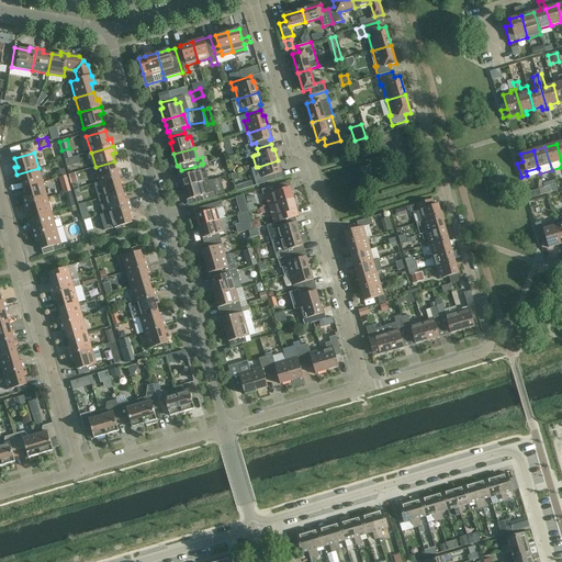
[(65,159),(67,168),(77,166),(74,157),(65,159)]
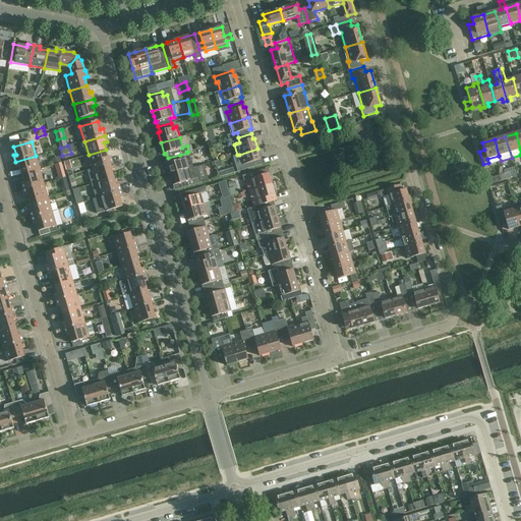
[(261,160),(257,149),(239,155),(242,165),(236,167),(237,172),(261,165),(258,161),(261,160)]
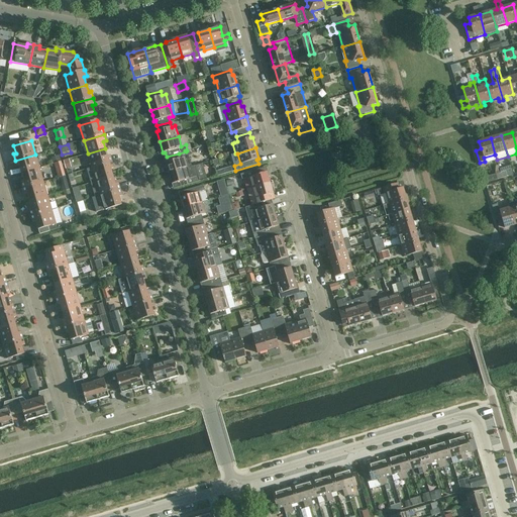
[(105,148),(88,153),(92,168),(112,162),(110,156),(107,157),(105,148)]
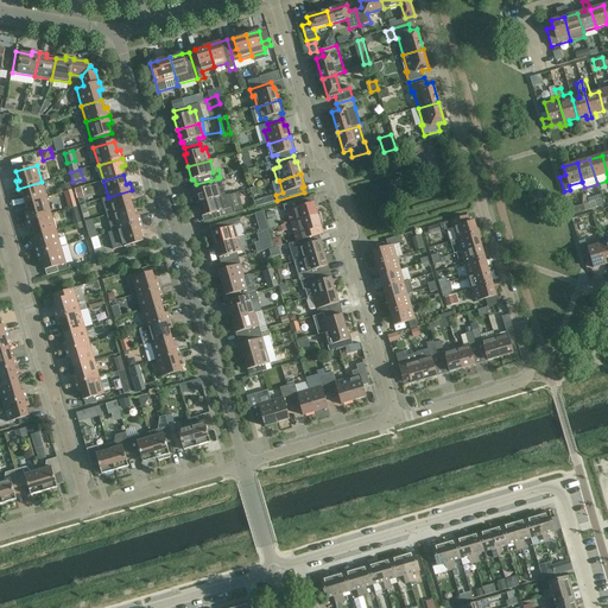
[(222,183),(222,182),(225,182),(222,176),(220,177),(217,177),(219,178),(210,181),(196,184),(197,190),(195,191),(198,204),(226,196),(222,183)]
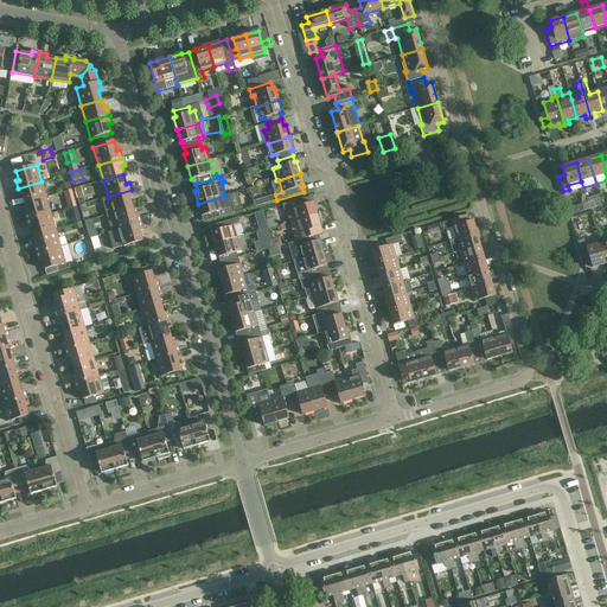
[(247,189),(244,177),(237,179),(240,191),(247,189)]
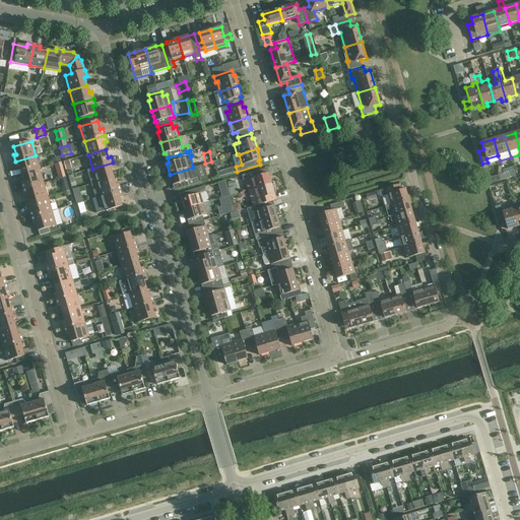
[(212,157),(217,160),(221,155),(216,152),(212,157)]
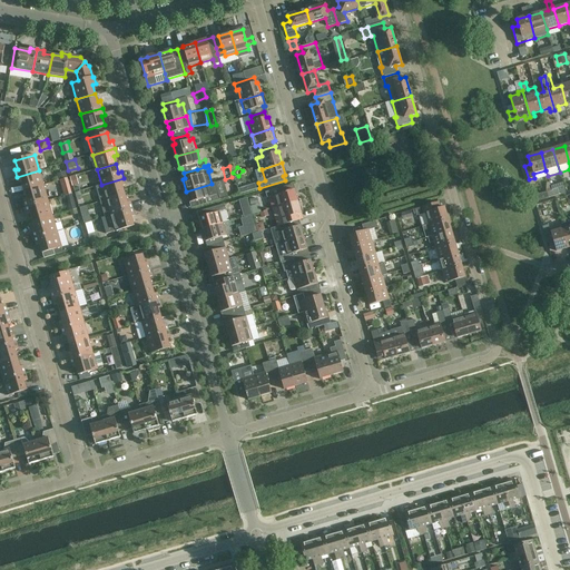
[(21,183),(25,192),(43,186),(39,170),(17,177),(18,184),(21,183)]
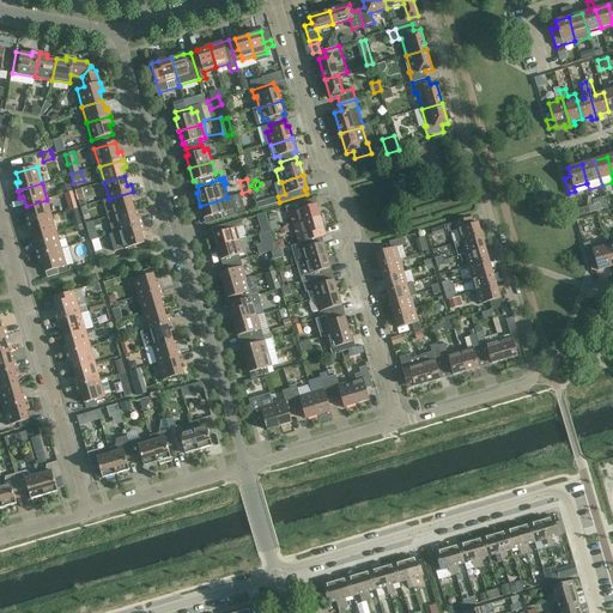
[(65,194),(72,193),(70,184),(61,187),(64,195),(65,194)]
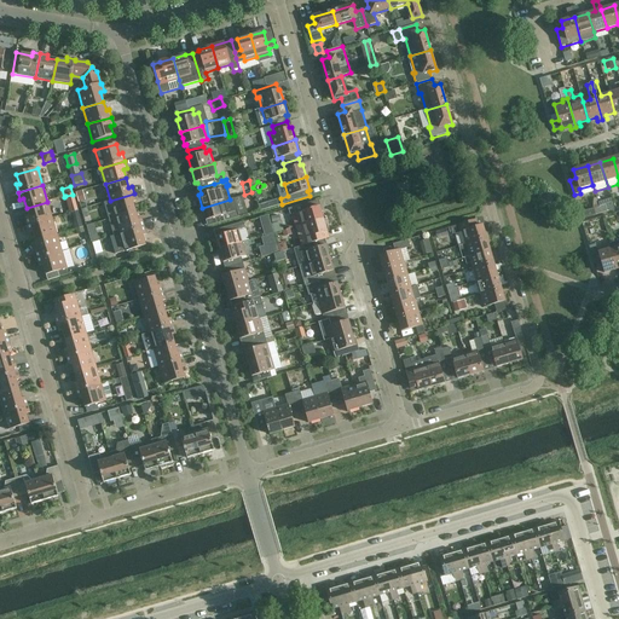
[(134,194),(110,201),(104,203),(109,219),(115,218),(136,212),(133,202),(137,201),(134,194)]
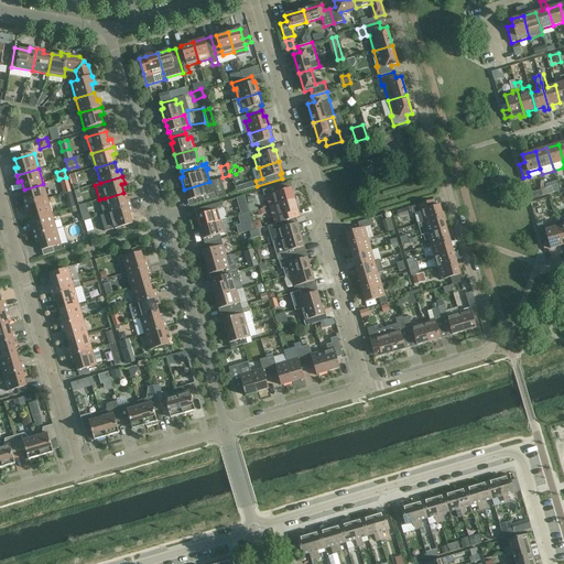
[(66,194),(71,192),(66,177),(60,179),(64,194),(66,194)]
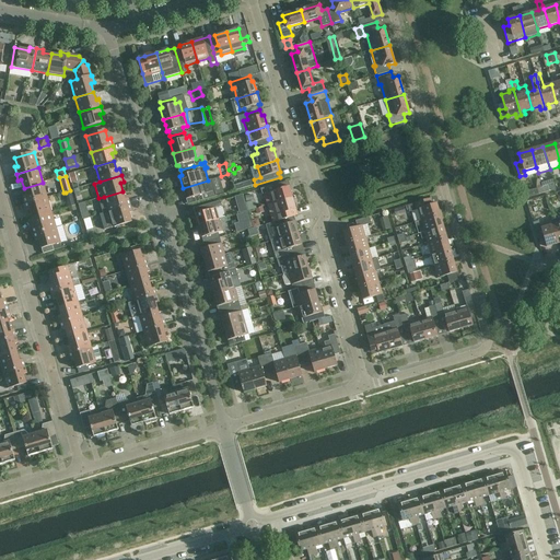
[(183,188),(185,193),(187,199),(188,199),(190,205),(217,196),(216,191),(214,191),(211,179),(208,181),(183,188)]
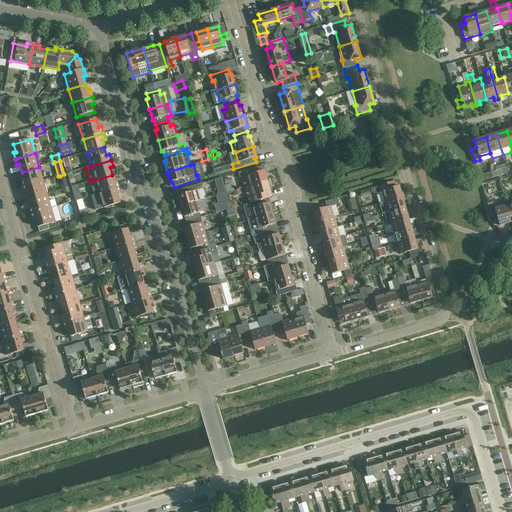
[(261,166),(238,173),(240,178),(241,177),(244,188),(249,187),(249,186),(267,181),(264,170),(262,171),(261,166)]
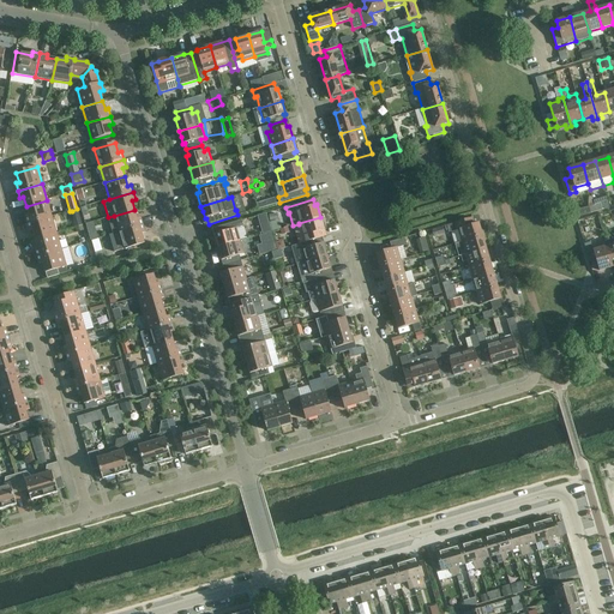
[(47,200),(26,206),(29,215),(25,216),(28,223),(52,216),(47,200)]
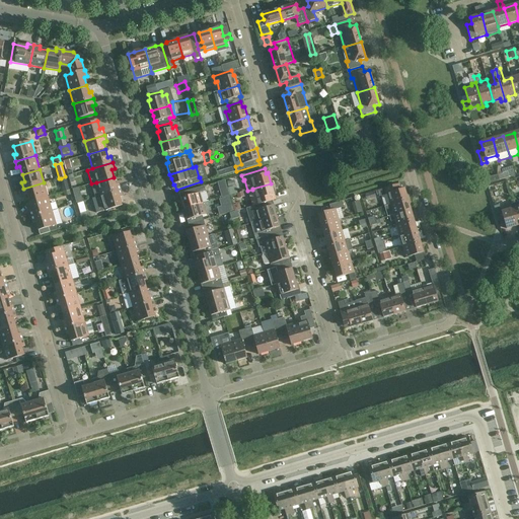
[(95,198),(100,197),(121,191),(119,184),(116,186),(114,177),(96,182),(91,183),(95,198)]
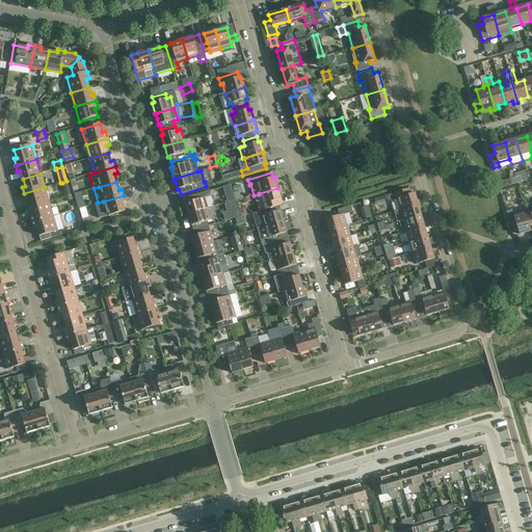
[(236,201),(233,193),(231,185),(222,187),(228,204),(236,201)]
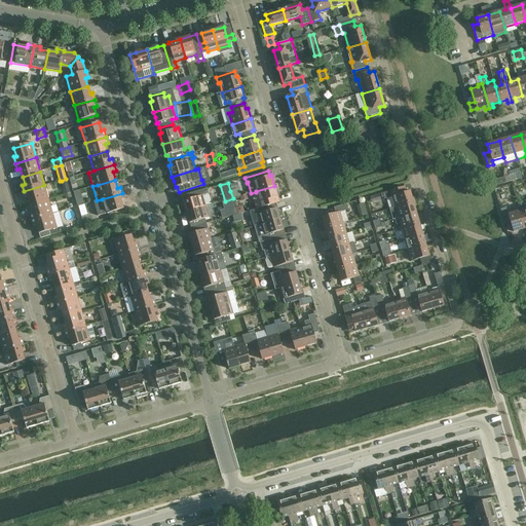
[(28,197),(31,204),(48,199),(44,185),(24,191),(26,197),(28,197)]
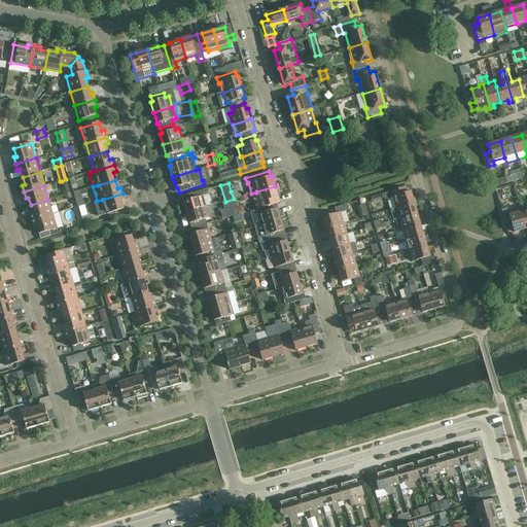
[(264,202),(266,207),(274,204),(278,203),(277,198),(278,198),(275,186),(256,191),(256,192),(259,203),(264,202)]
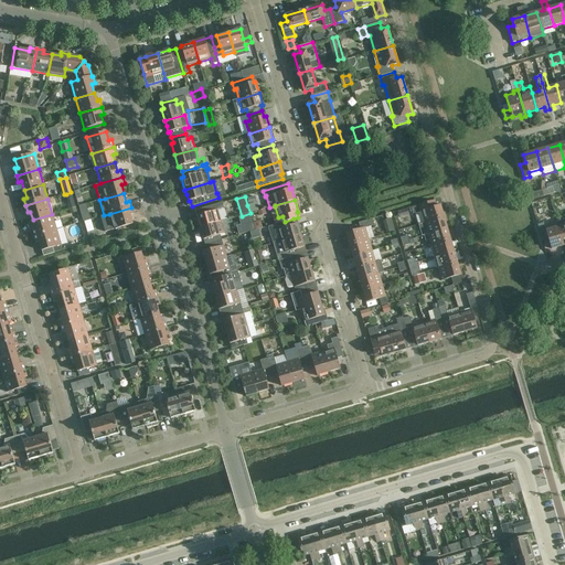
[(425,223),(444,217),(440,205),(436,206),(435,201),(411,208),(413,214),(415,214),(418,224),(420,224),(425,223)]
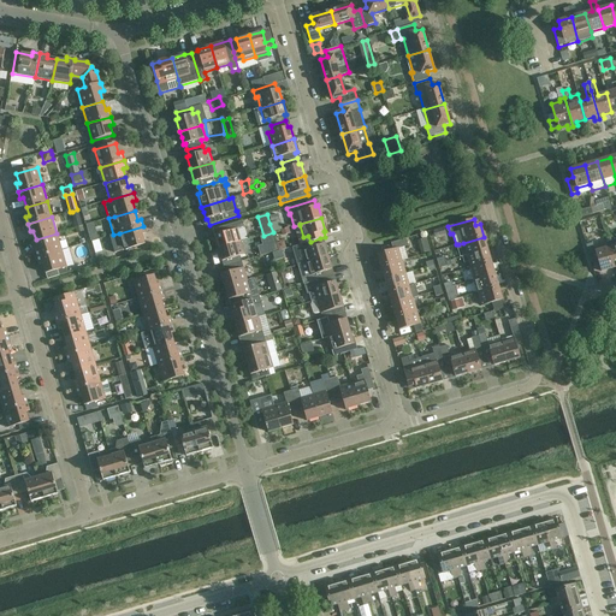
[(215,236),(219,248),(241,242),(237,229),(244,227),(242,221),(215,229),(217,235),(215,236)]
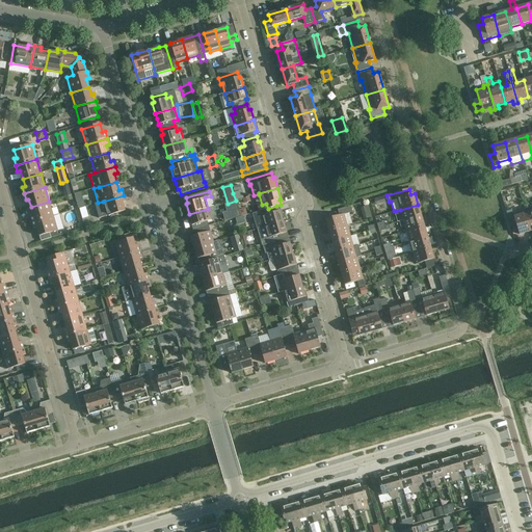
[(126,202),(124,195),(103,202),(107,216),(125,211),(123,203),(126,202)]
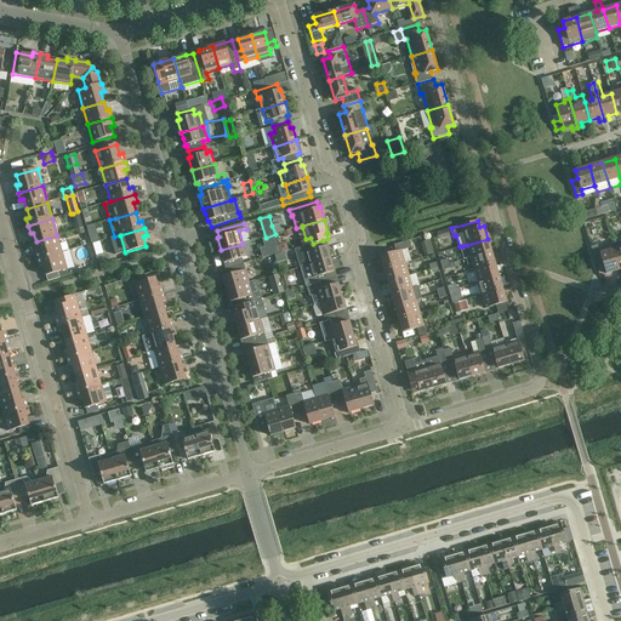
[(35,252),(38,260),(62,252),(57,235),(36,241),(39,251),(35,252)]
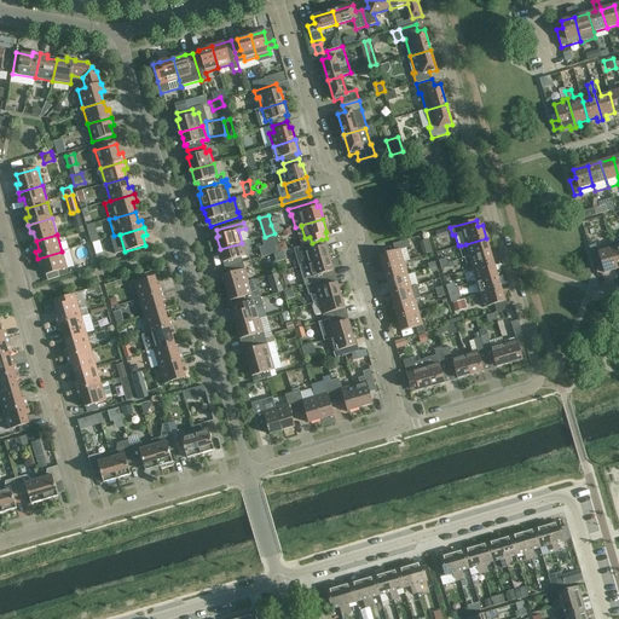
[(464,259),(469,256),(490,250),(486,238),(466,244),(461,246),(464,259)]
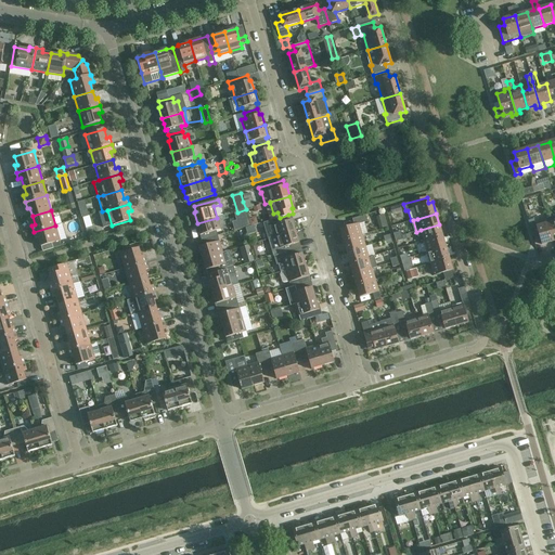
[(271,220),(275,237),(296,231),(292,220),(291,220),(288,215),(280,218),(271,220)]
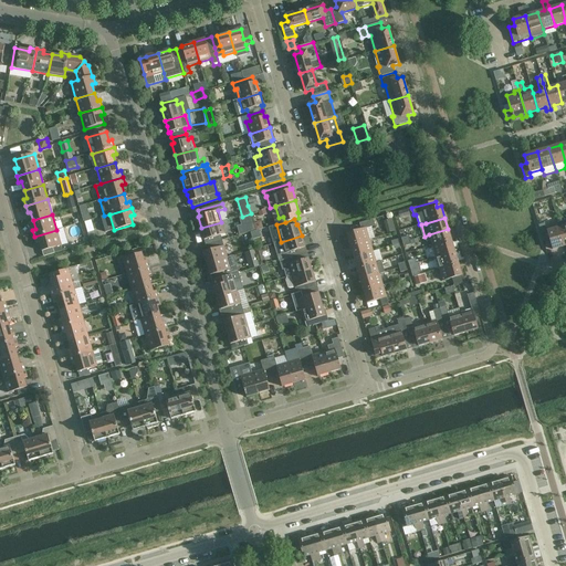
[(350,245),(369,240),(366,229),(375,226),(373,220),(359,223),(360,230),(346,233),(350,245)]
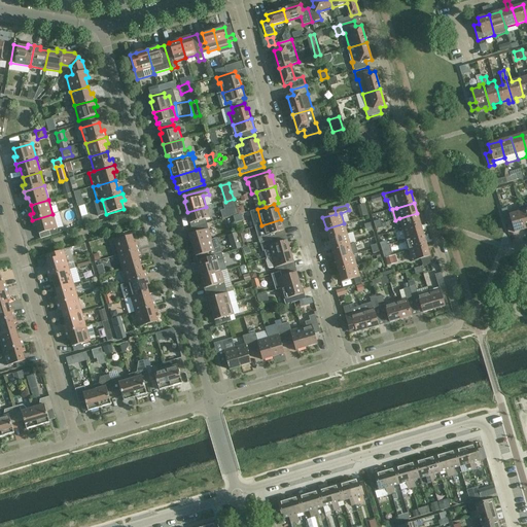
[(369,216),(364,205),(357,207),(360,219),(369,216)]
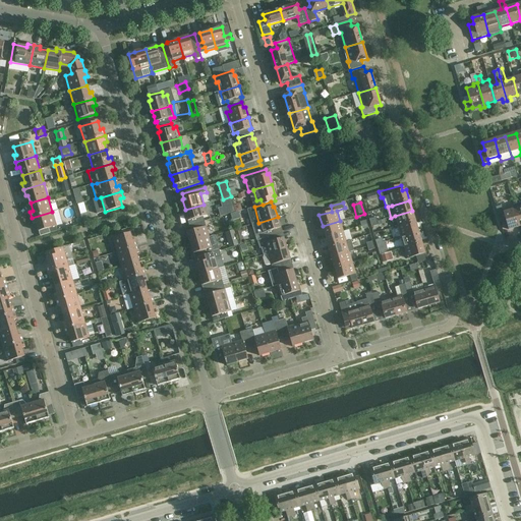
[(190,220),(191,225),(205,222),(203,217),(207,215),(204,205),(185,210),(188,221),(190,220)]
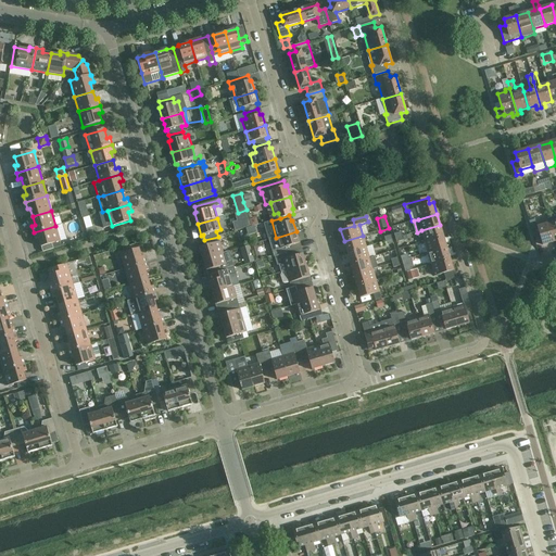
[(535,219),(529,222),(533,236),(539,234),(543,245),(555,242),(550,224),(538,227),(535,219)]
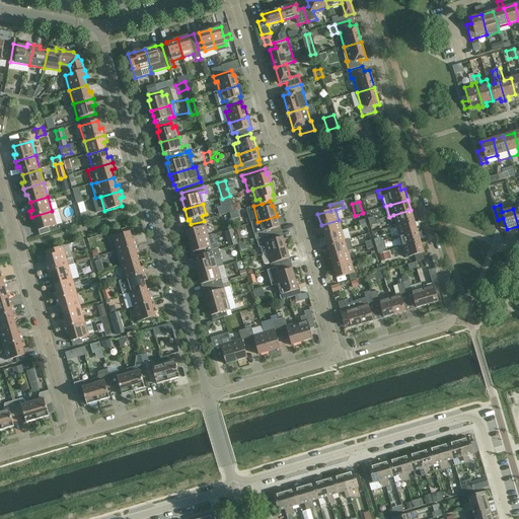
[(411,210),(393,215),(389,217),(390,222),(395,221),(396,226),(414,221),(411,210)]
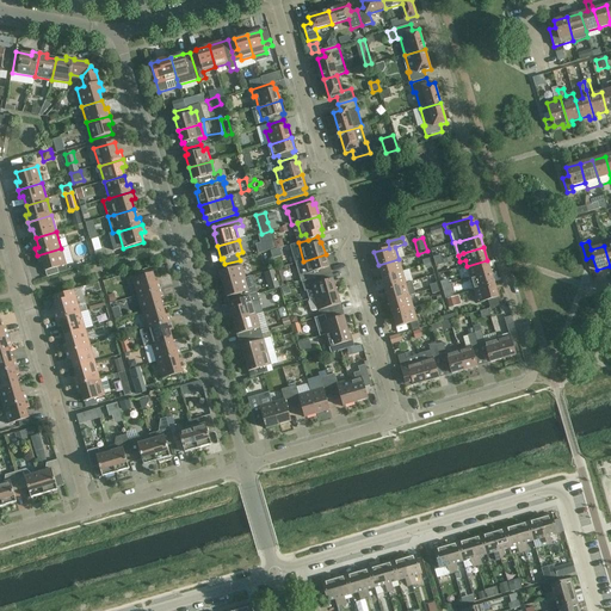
[(68,271),(61,248),(37,255),(39,263),(43,261),(47,277),(68,271)]
